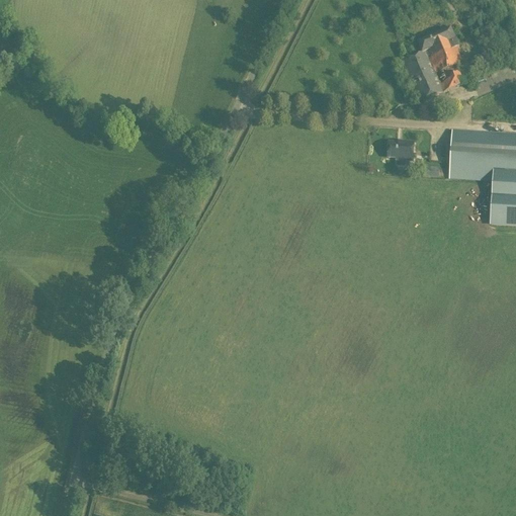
[(419,101),(469,80),(455,46),(457,46),(449,27),(416,41),(421,52),(402,60),(419,101)]
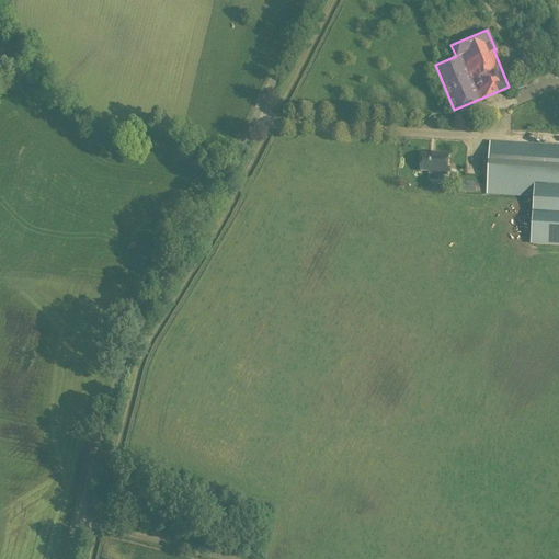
[(558,196),(558,144),(488,140),(485,192),(558,196)]
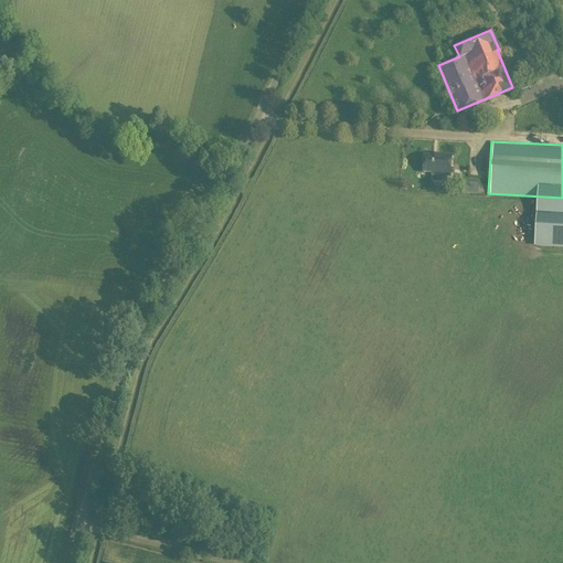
[(450,174),(452,155),(437,153),(437,156),(424,155),(423,171),(432,172),(432,173),(450,174)]
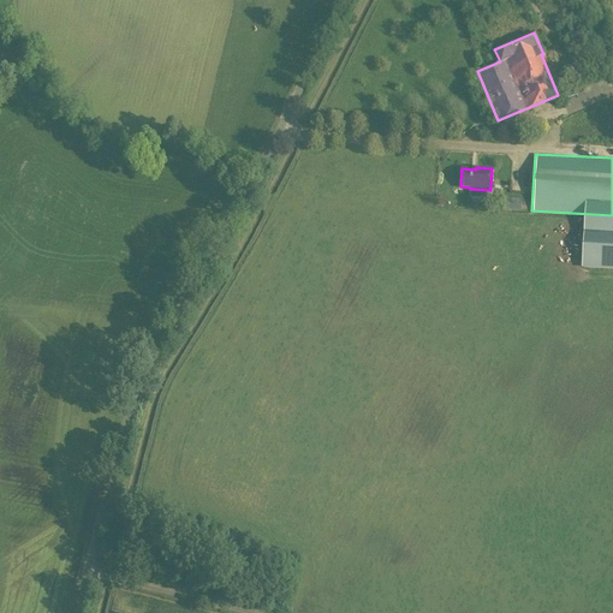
[(506,208),(516,208),(517,196),(506,196),(506,208)]
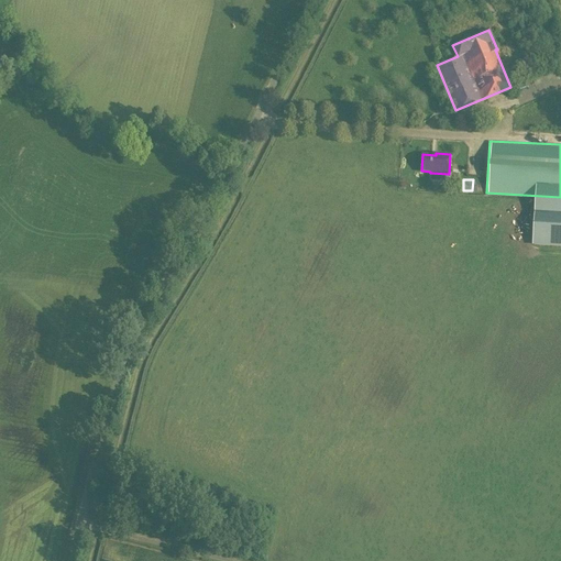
[(560,245),(560,210),(532,209),(530,244),(560,245)]
